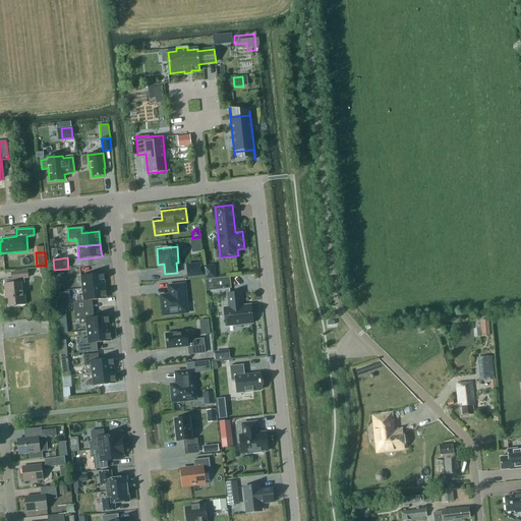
[(201,264),(186,266),(187,278),(203,277),(201,264)]
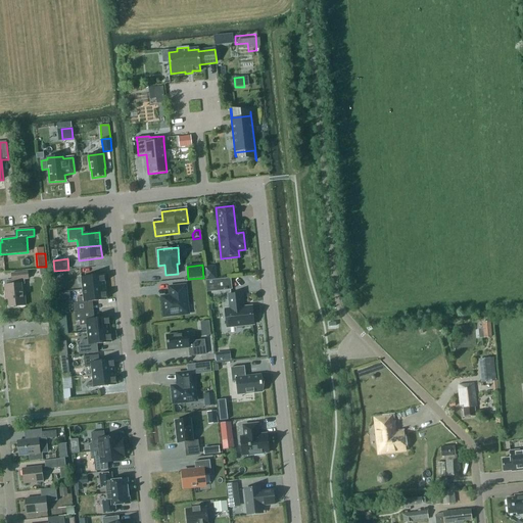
[(62,272),(54,273),(55,281),(63,280),(62,272)]
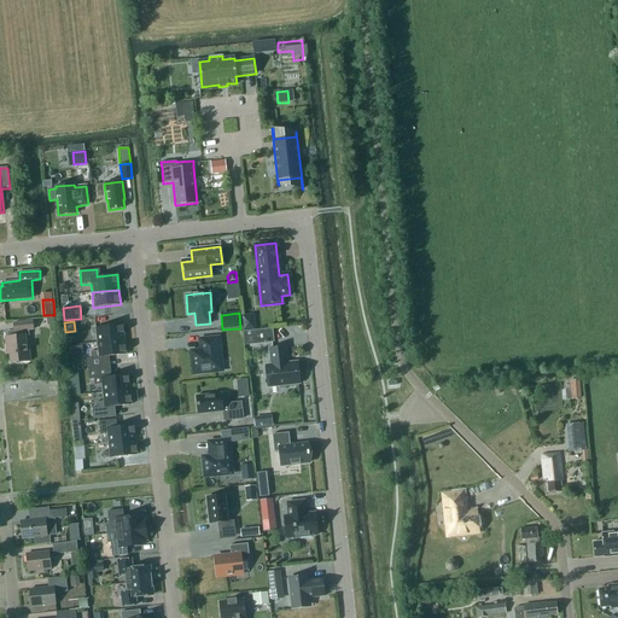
[(255,321),(243,322),(244,332),(256,331),(255,321)]
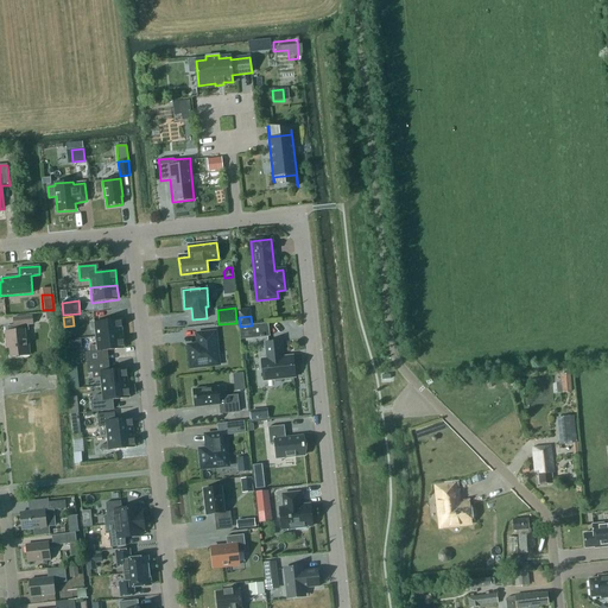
[(30,356),(27,341),(25,341),(25,331),(24,331),(24,327),(33,325),(32,317),(13,320),(14,328),(16,333),(5,333),(6,344),(10,344),(11,359),(30,356)]
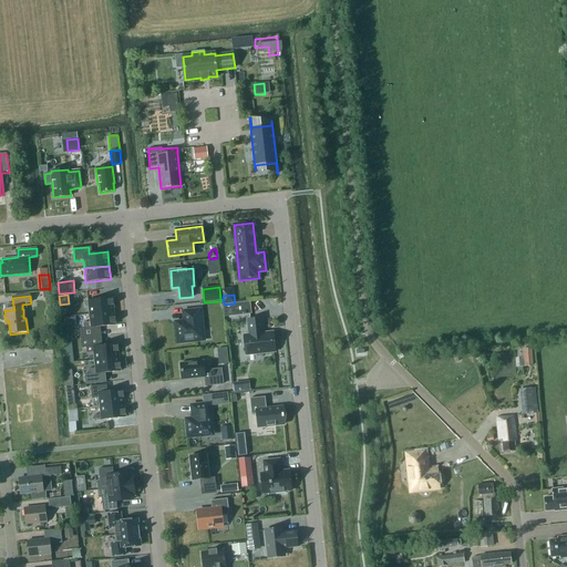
[(89,315),(114,312),(112,298),(88,300),(89,315)]
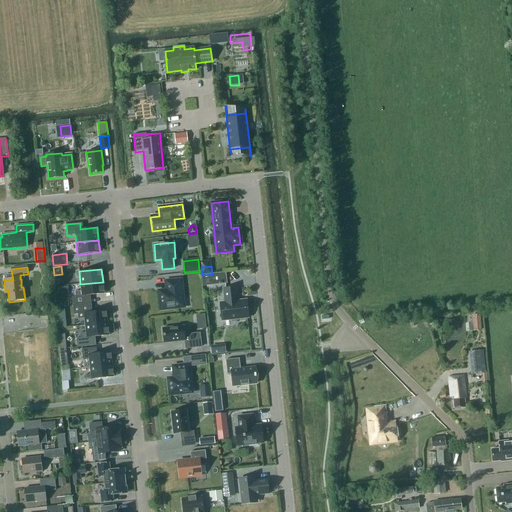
[(212,274),(202,275),(203,286),(227,283),(225,272),(212,274)]
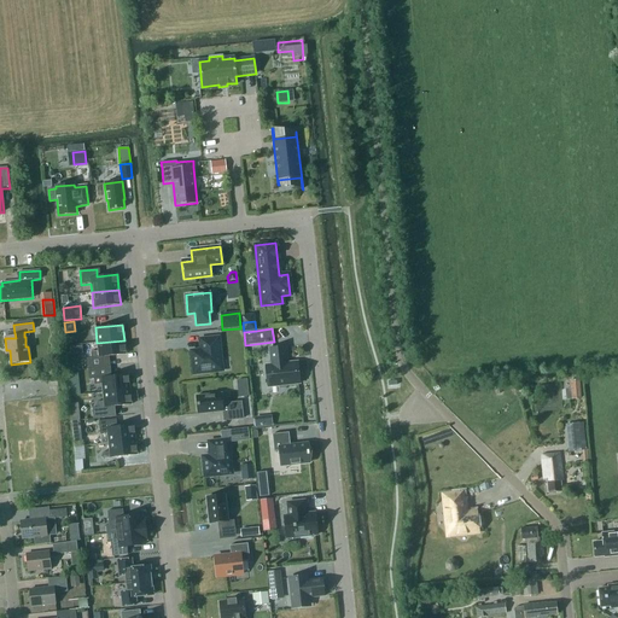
[(202,350),(192,351),(193,374),(222,371),(219,338),(200,339),(202,350)]
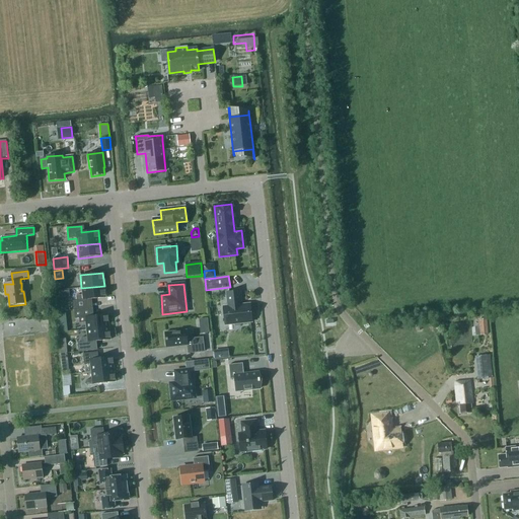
[(104,286),(81,288),(82,295),(76,295),(77,301),(105,298),(104,286)]
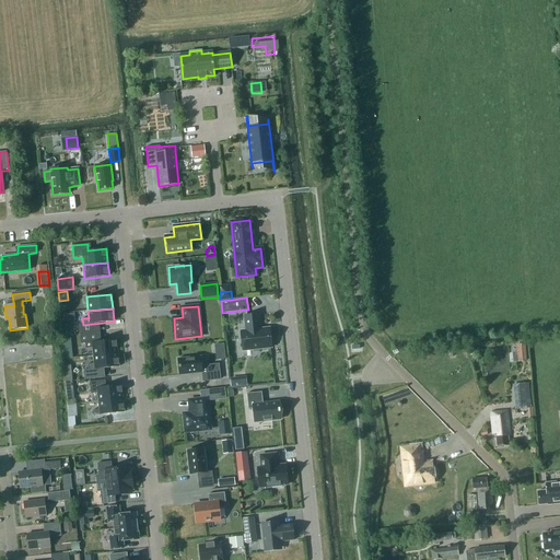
[(241,331),(243,351),(271,348),(269,328),(258,329),(258,325),(259,325),(258,315),(244,316),(246,330),(241,331)]
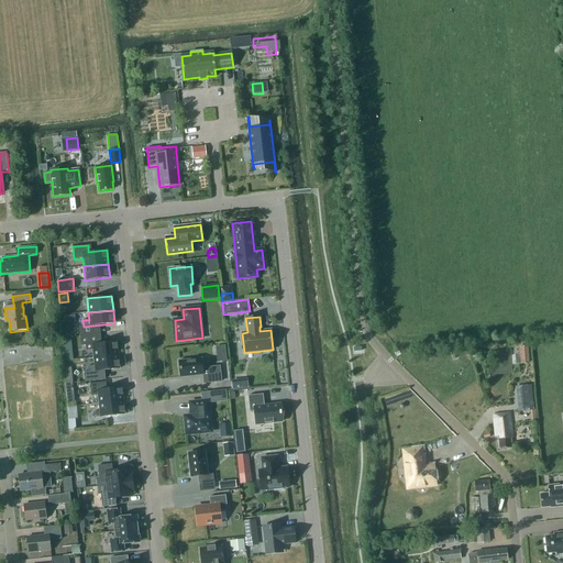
[(98,334),(80,337),(81,346),(86,345),(86,351),(92,350),(94,359),(119,355),(117,341),(99,343),(98,334)]
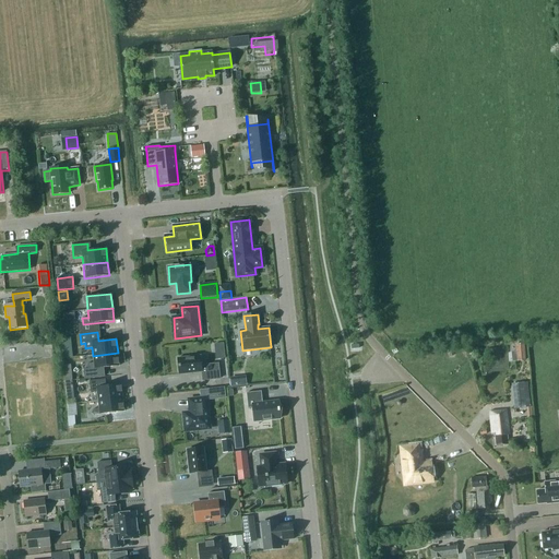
[(525,352),(515,353),(515,361),(525,360),(525,352)]
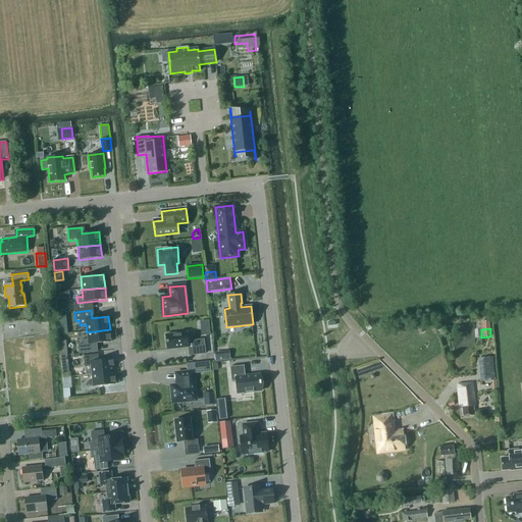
[(110,329),(87,332),(88,345),(111,342),(110,329)]
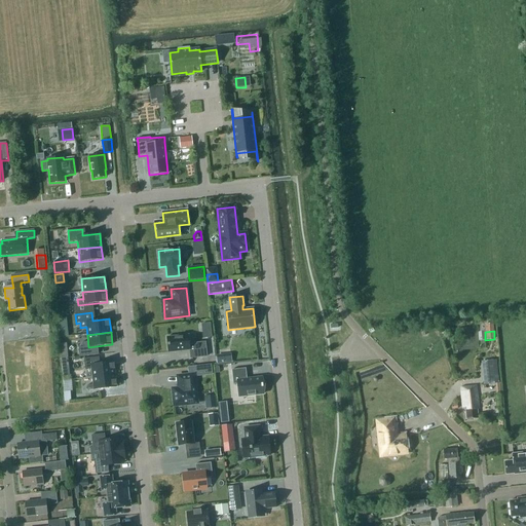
[(189,344),(188,335),(166,337),(168,352),(189,350),(190,359),(207,357),(205,342),(189,344)]
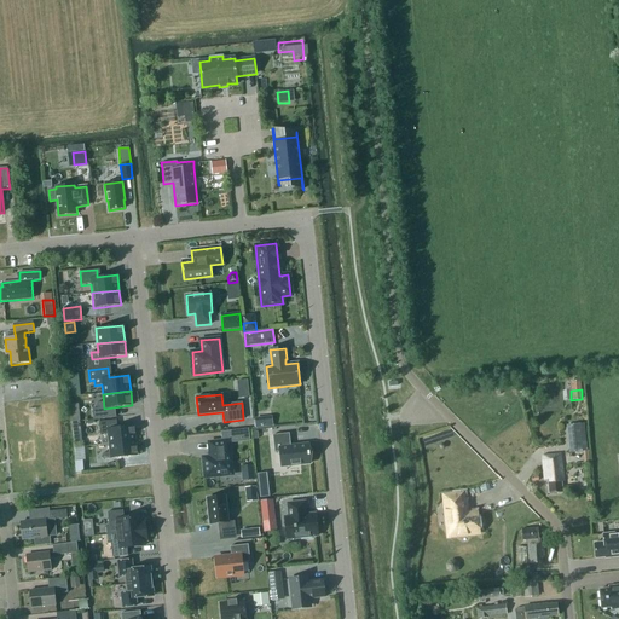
[(272,416),(254,418),(255,429),(273,427),(272,416)]
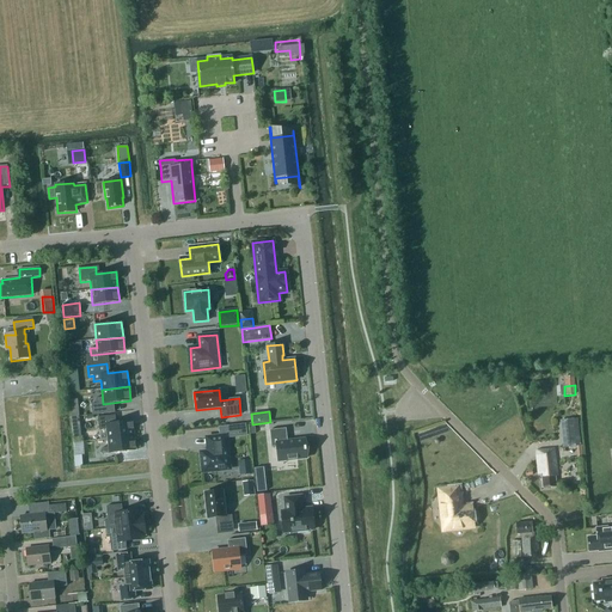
[(106,429),(108,439),(134,436),(133,421),(115,423),(114,416),(97,417),(98,430),(106,429)]
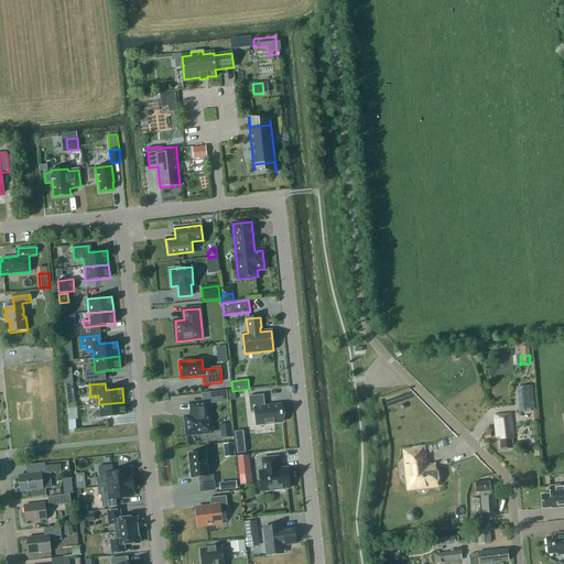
[(518,389),(521,413),(533,412),(530,387),(518,389)]
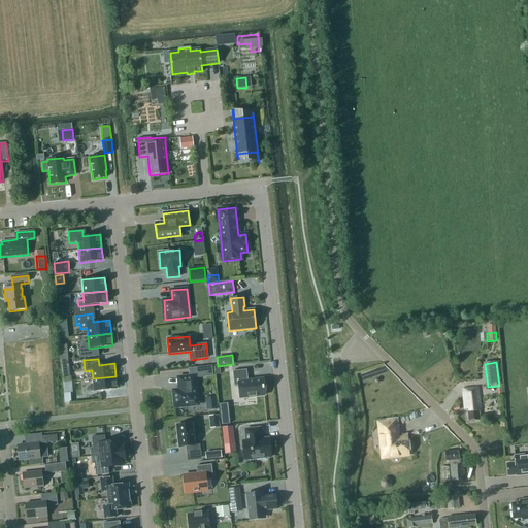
[(209,374),(208,366),(196,367),(197,375),(209,374)]
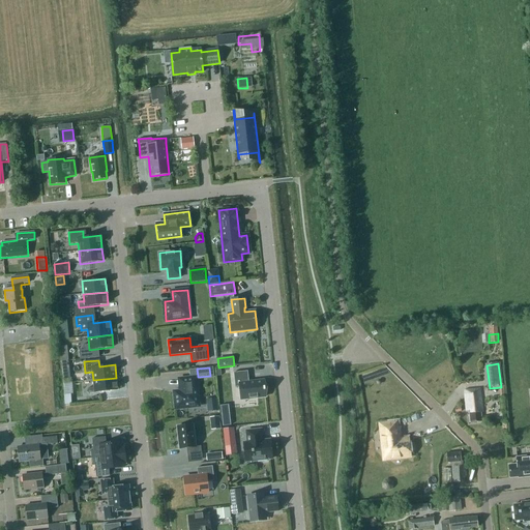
[(264,387),(264,380),(248,382),(247,371),(233,373),(235,387),(239,387),(240,400),(265,396),(265,390),(265,387),(264,387)]
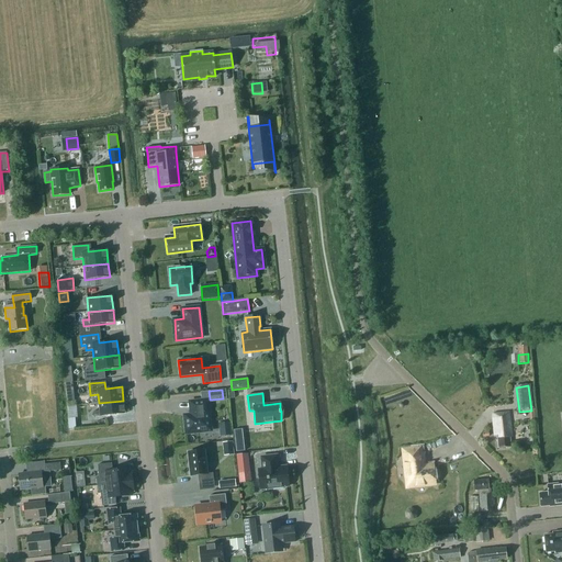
[(191,409),(183,409),(187,434),(211,430),(208,400),(190,402),(191,409)]
